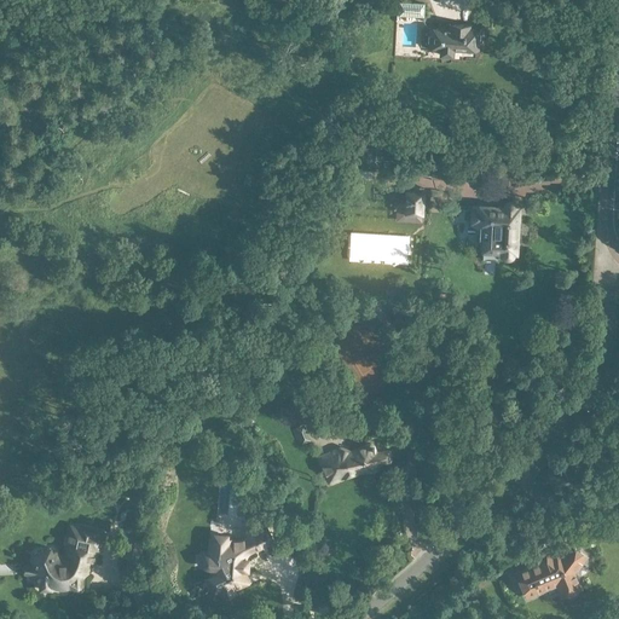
[(398,16),(423,17),(424,4),(399,1),(398,16)]
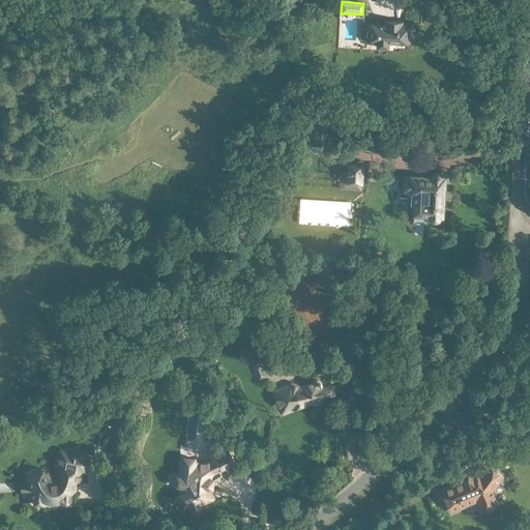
[(384,25),(366,24),(361,24),(360,39),(377,40),(376,47),(387,48),(387,42),(392,43),(393,41),(410,43),(412,23),(404,23),(404,22),(384,21),(384,25)]
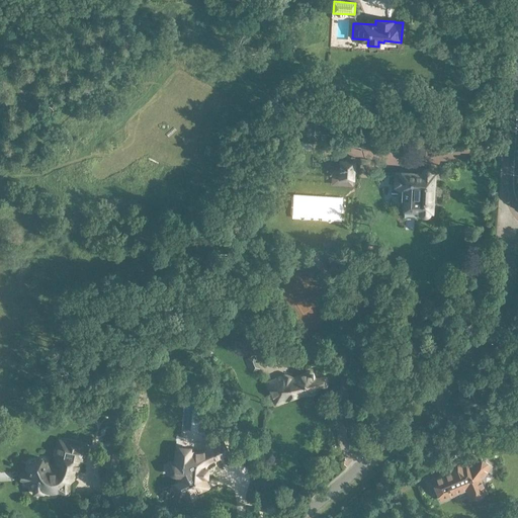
[(315,124),(304,123),(303,143),(314,143),(315,124)]
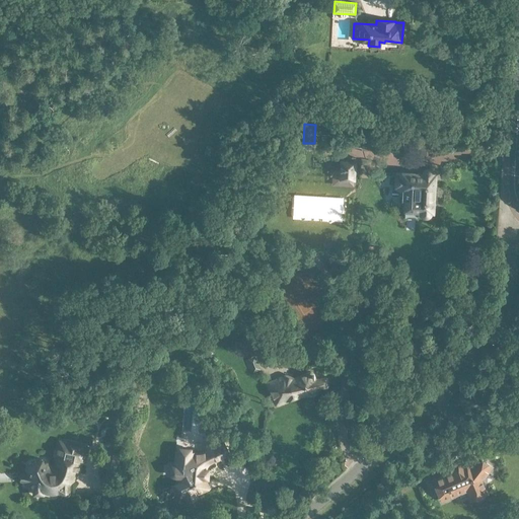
[(325,195),(337,196),(338,179),(355,180),(356,160),(340,159),(339,176),(327,176),(326,180),(325,195)]
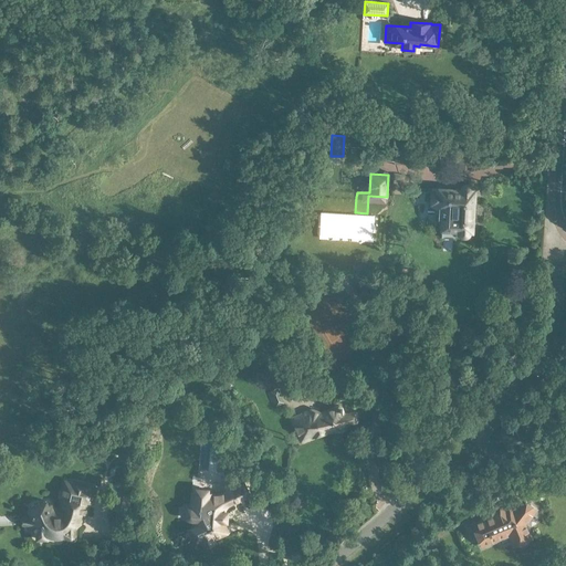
[(431,206),(429,207),(428,208),(427,209),(427,210),(427,212),(427,213),(428,215),(428,216),(430,216),(442,217),(441,229),(458,230),(459,232),(459,233),(459,234),(460,236),(461,236),(462,237),(464,237),(465,237),(467,236),(468,236),(469,233),(470,233),(471,230),(472,218),(469,218),(469,216),(475,216),(477,206),(470,205),(470,202),(473,202),(473,189),(472,188),(471,186),(471,185),(470,185),(467,184),(465,184),(463,185),(462,185),(461,186),(461,187),(461,189),(432,187),(431,206)]
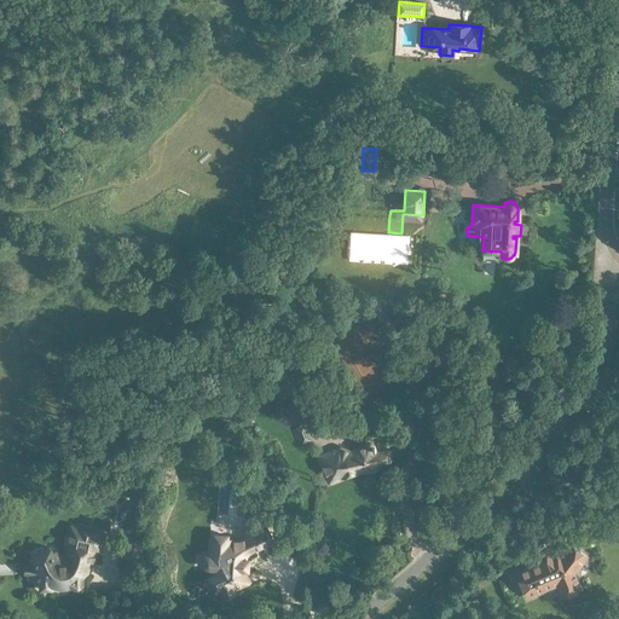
[(389,323),(382,312),(374,317),(381,329),(389,323)]
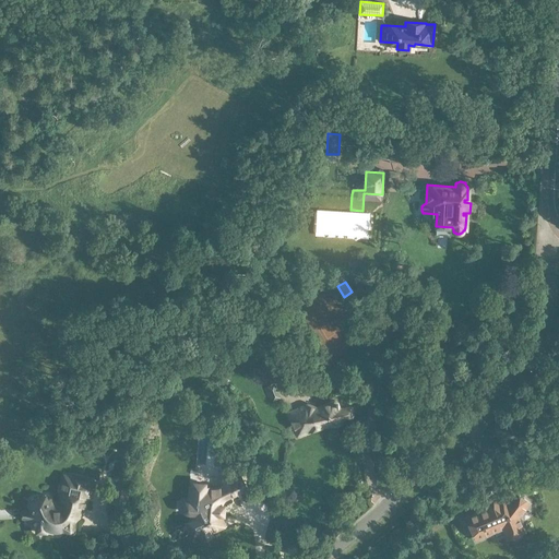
[(265,387),(271,401),(281,397),(274,383),(265,387)]
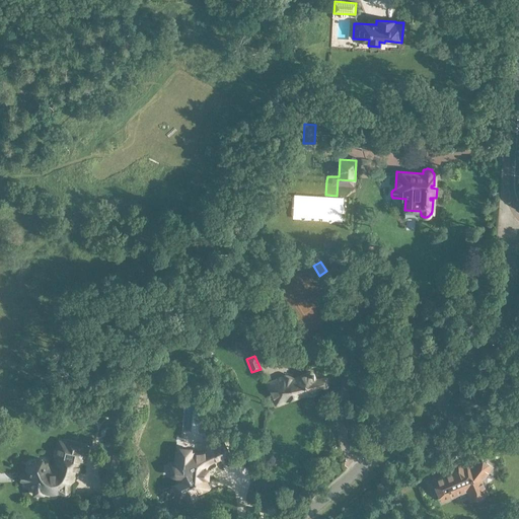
[(326,387),(326,377),(315,378),(311,370),(293,378),(285,375),(267,382),(274,401),(304,388),(305,392),(317,387),(326,387)]
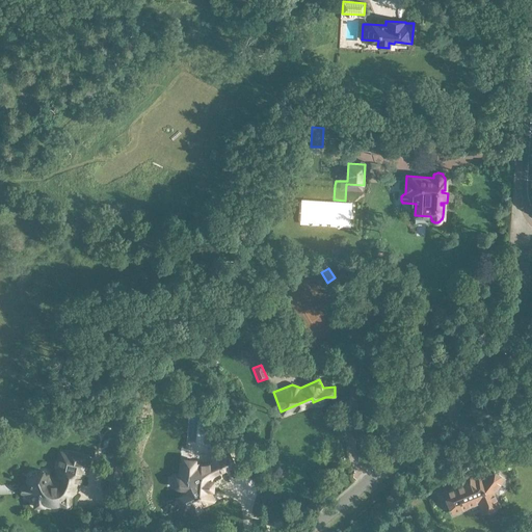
[(196,458),(183,457),(183,461),(179,460),(178,475),(177,476),(176,476),(175,477),(174,478),(173,479),(173,480),(173,481),(173,482),(173,483),(173,484),(173,485),(174,486),(175,487),(176,488),(177,488),(178,489),(179,489),(181,494),(176,496),(183,510),(188,507),(189,508),(189,509),(190,510),(190,511),(191,511),(192,512),(193,512),(194,513),(195,513),(196,513),(197,512),(198,512),(200,512),(201,511),(202,510),(202,509),(203,508),(203,507),(214,502),(213,501),(216,500),(212,491),(214,491),(215,479),(209,478),(236,466),(227,447),(208,455),(211,460),(206,463),(196,462),(196,458)]
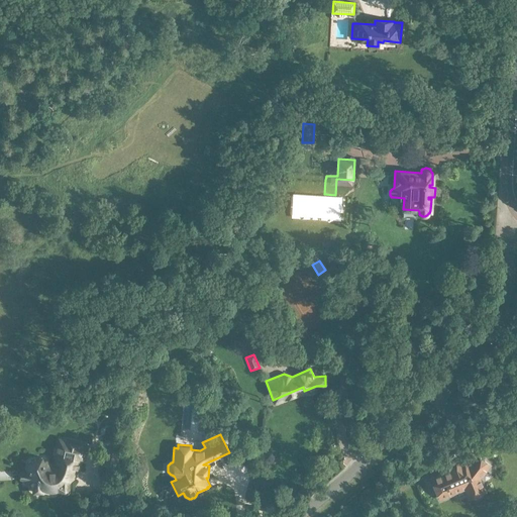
[(33,488),(33,492),(43,492),(42,488),(55,487),(64,492),(65,492),(66,492),(67,492),(68,491),(68,490),(69,490),(69,489),(69,488),(69,476),(67,476),(67,472),(68,472),(69,469),(75,469),(77,459),(80,459),(83,444),(69,441),(68,442),(61,441),(58,454),(61,455),(60,460),(57,460),(55,469),(48,469),(45,460),(42,461),(41,457),(28,461),(29,463),(27,463),(29,470),(28,471),(30,473),(31,473),(31,477),(30,478),(29,480),(30,481),(30,486),(33,488)]
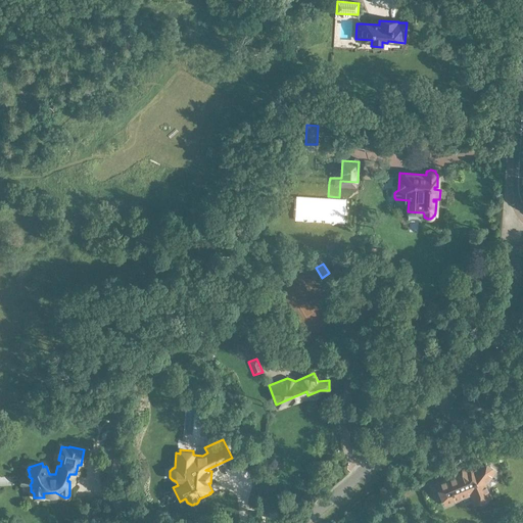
[(459,475),(437,483),(442,496),(454,492),(454,494),(453,494),(454,496),(455,496),(456,498),(455,498),(456,500),(473,492),(476,502),(488,497),(483,485),(495,470),(490,466),(488,469),(479,462),(473,470),(468,467),(465,471),(462,468),(457,471),(459,475)]
